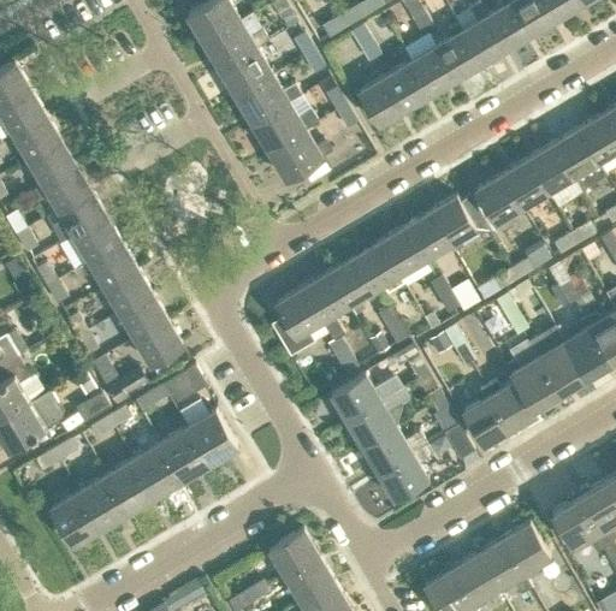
[(241,19),(229,0),(209,0),(188,13),(205,42),(241,19)]
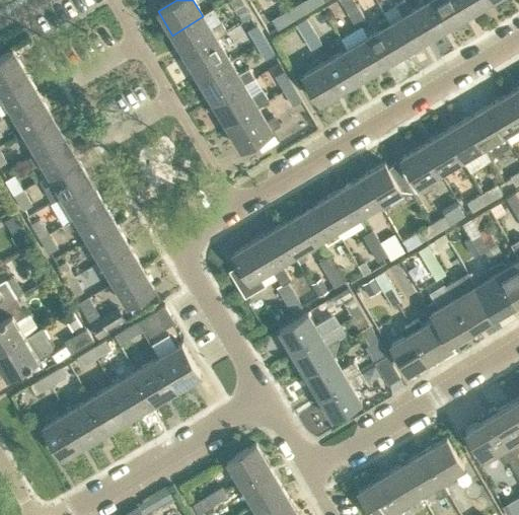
[(246,11),(239,0),(231,0),(228,2),(237,16),(246,11)]
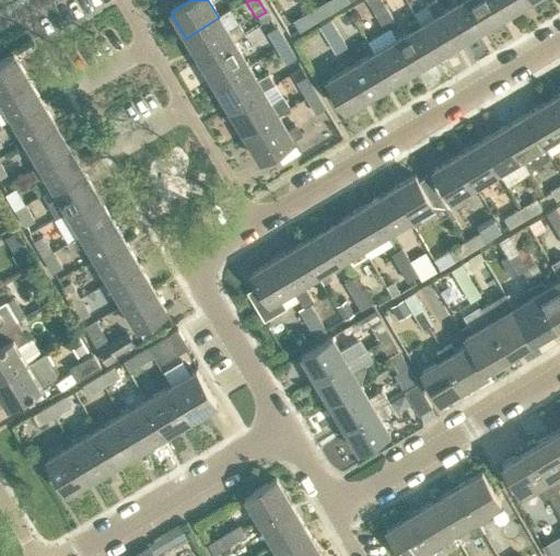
[(378,0),(365,0),(373,14),(384,8),(378,0)]
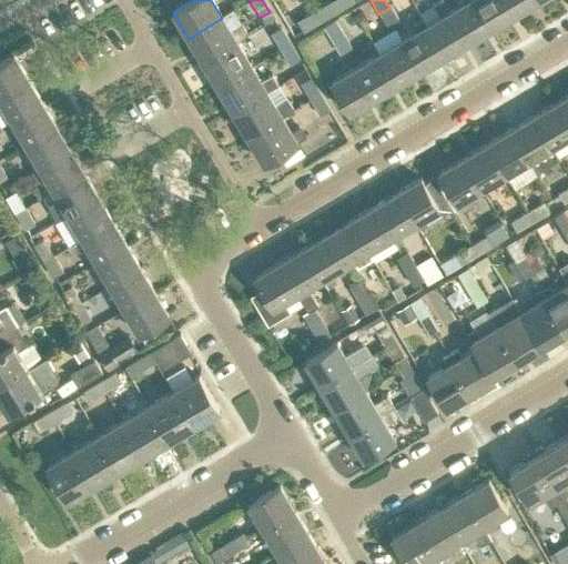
[(492,29),(474,0),(460,0),(464,6),(449,13),(468,43),(492,29)]
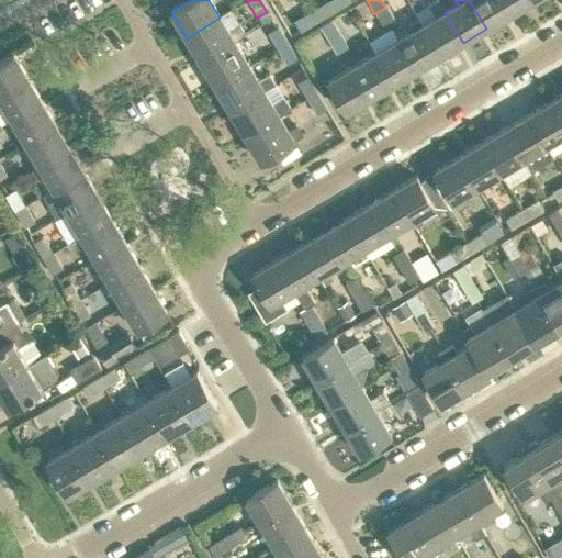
[(510,15),(501,0),(469,0),(486,29),(510,15)]
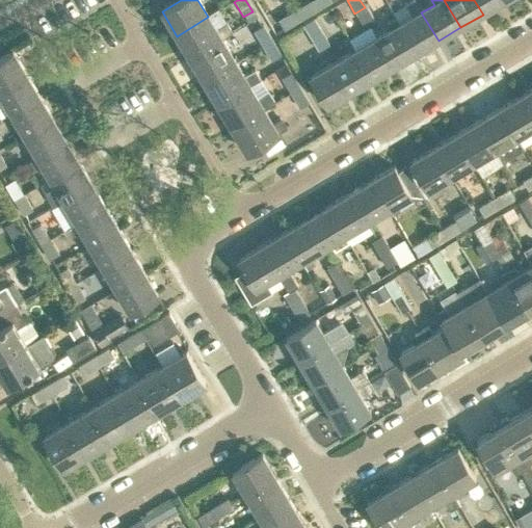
[(505,1),(504,0),(474,0),(483,15),(505,1)]
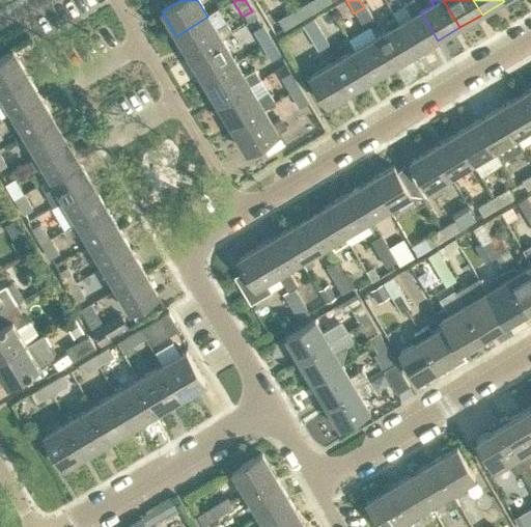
[(308,3),(292,12),(299,23),(314,14),(308,3)]
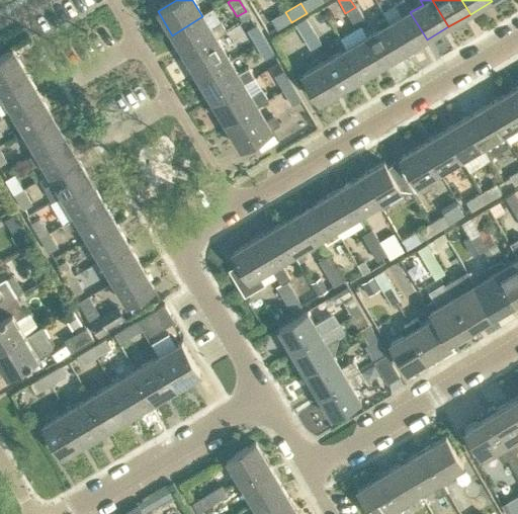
[(362,20),(355,7),(345,13),(353,25),(362,20)]
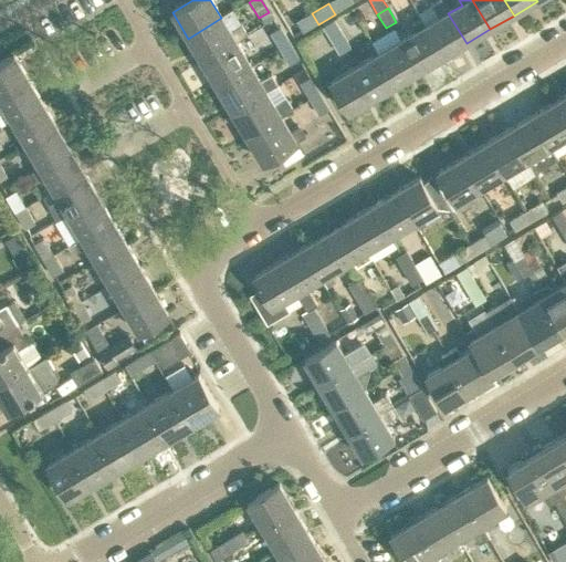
[(318,24),(312,13),(295,22),(302,33),(318,24)]
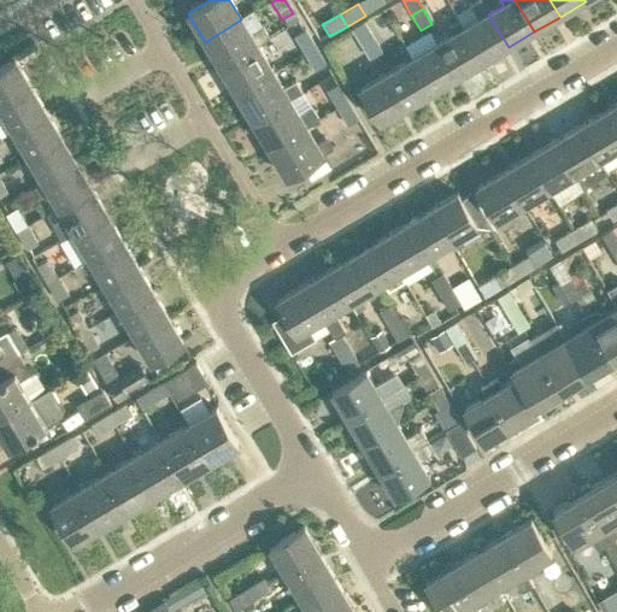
[(509,47),(488,15),(463,30),(482,63),(509,47)]
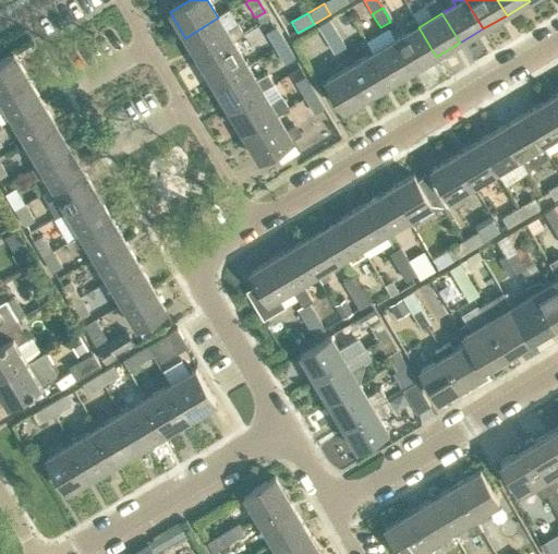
[(227,32),(218,17),(185,38),(199,63),(233,43),(244,36),(238,26),(227,32)]
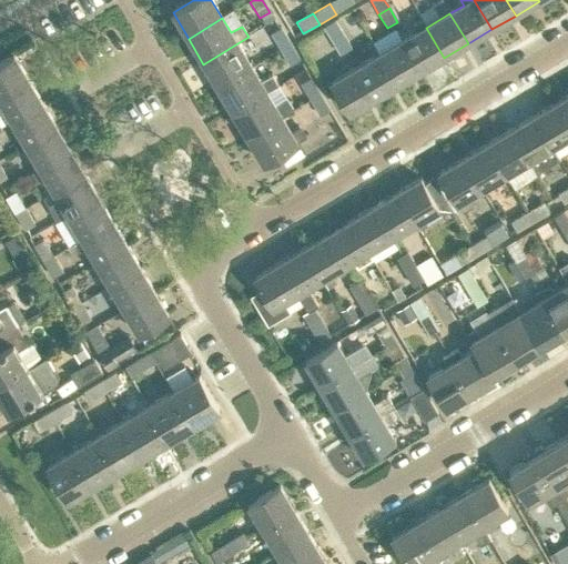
[(334,22),(323,29),(331,43),(342,37),(334,22)]
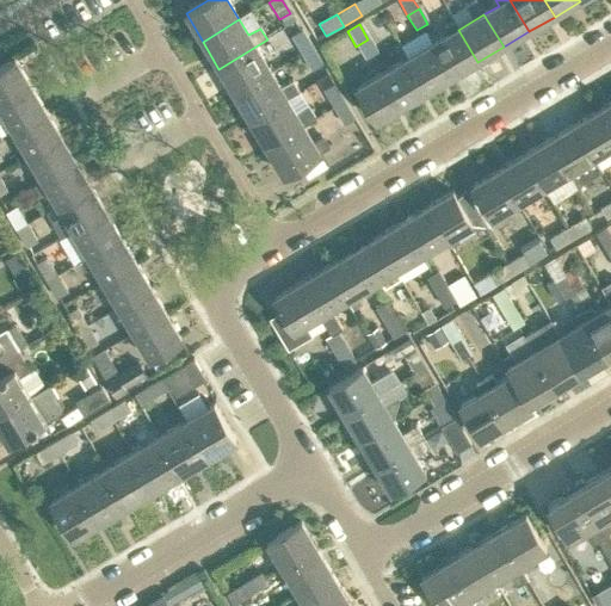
[(477,62),(458,30),(455,24),(444,30),(448,36),(433,45),(452,78),(477,62)]
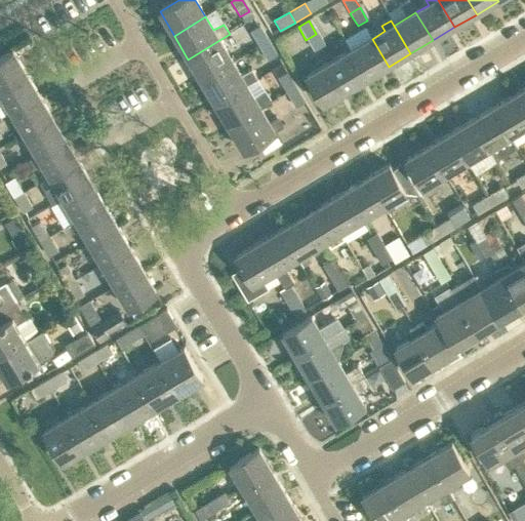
[(259,28),(249,33),(258,48),(269,43),(259,28)]
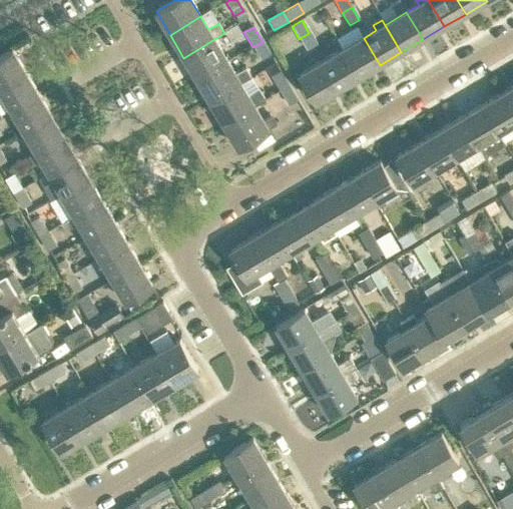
[(317,45),(309,33),(299,39),(307,51),(317,45)]
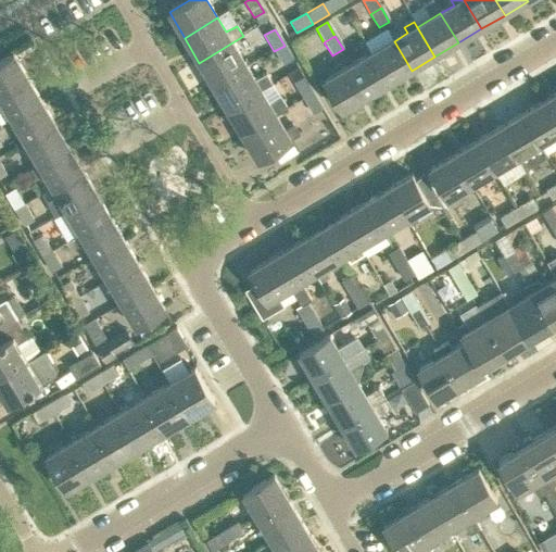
[(412,71),(394,41),(370,54),(388,85),(412,71)]
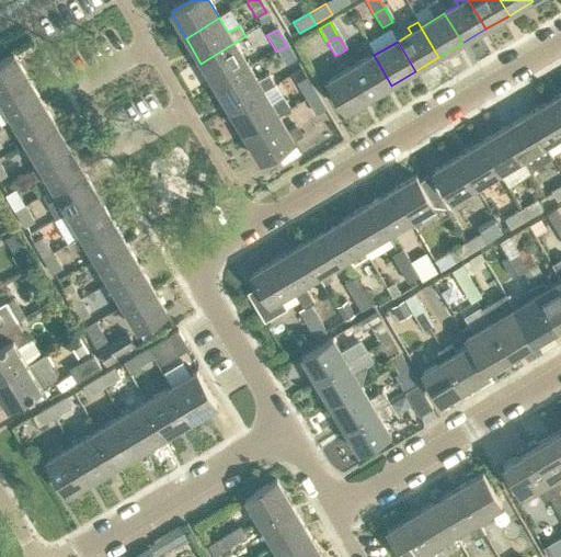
[(249,68),(235,43),(201,64),(216,88),(249,68)]
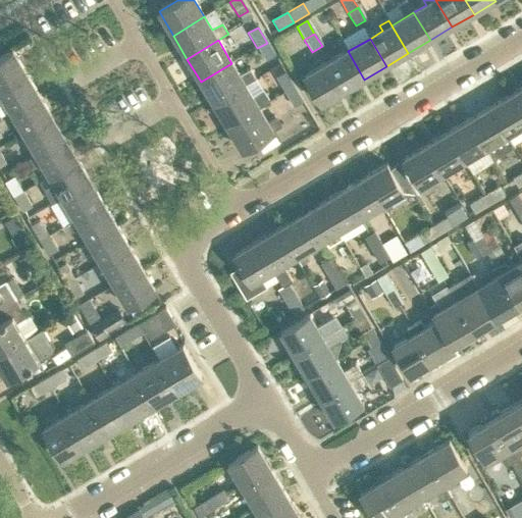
[(275,57),(267,43),(257,48),(265,62),(275,57)]
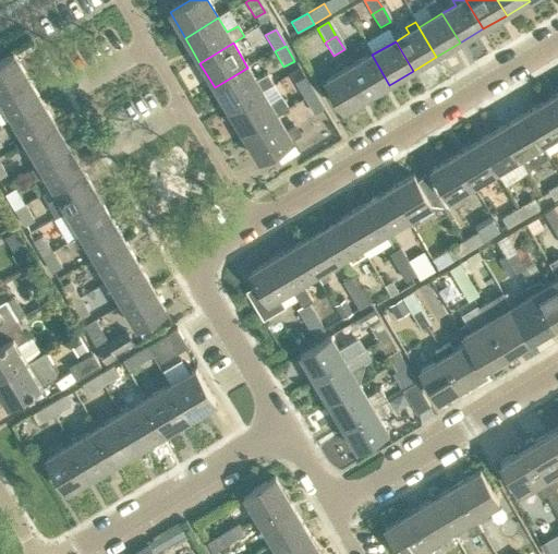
[(389,85),(372,55),(349,69),(366,99),(389,85)]
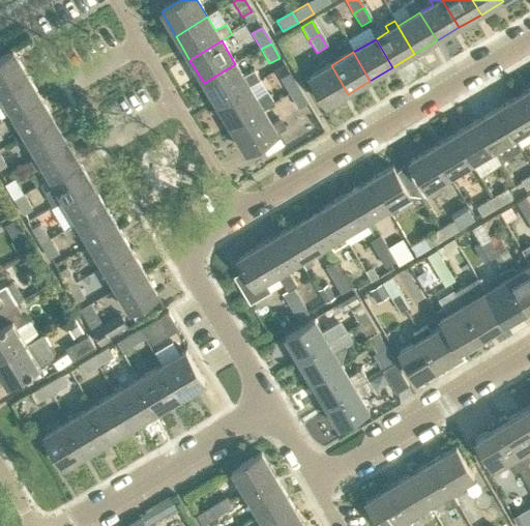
[(0,90),(23,77),(9,54),(0,59),(0,90)]
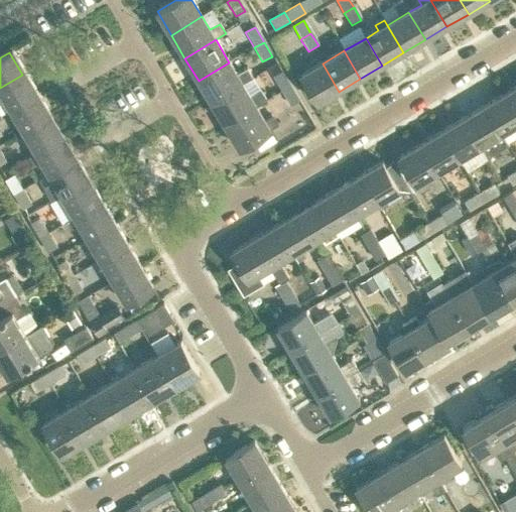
[(212,104),(243,86),(254,80),(248,70),(237,76),(229,62),(199,81),(212,104)]
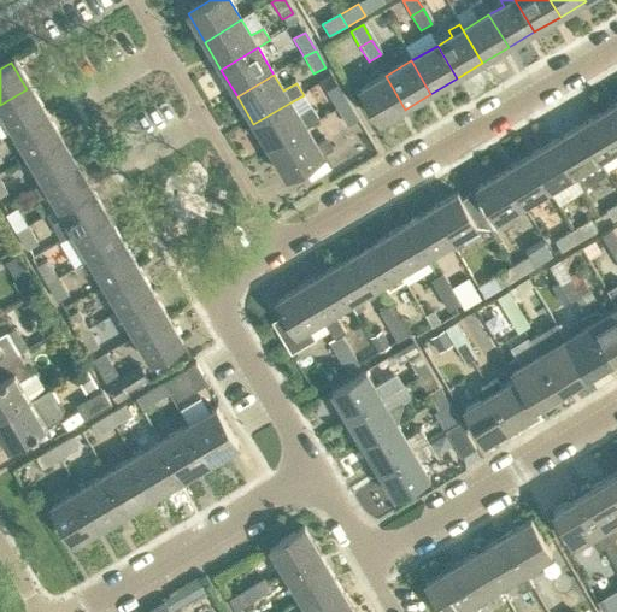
[(405,110),(386,76),(359,93),(378,125),(405,110)]
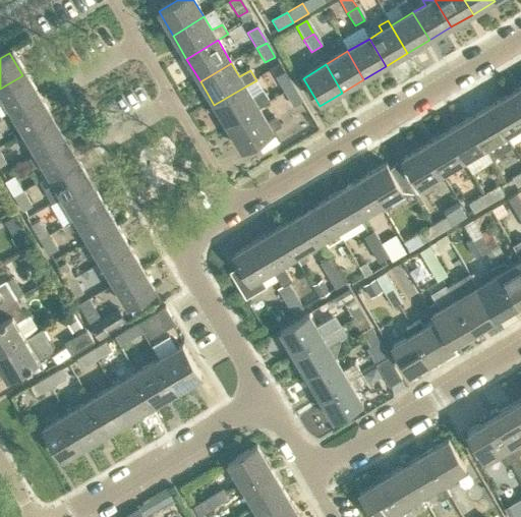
[(284,72),(275,78),(284,95),(293,89),(284,72)]
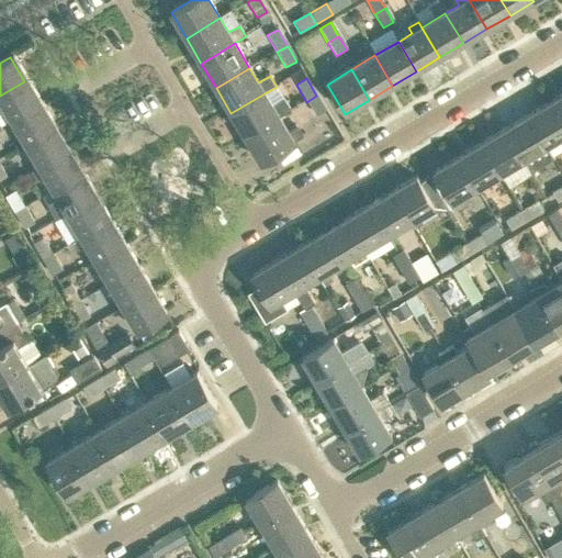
[(38,104),(24,81),(0,96),(0,104),(10,122),(38,104)]
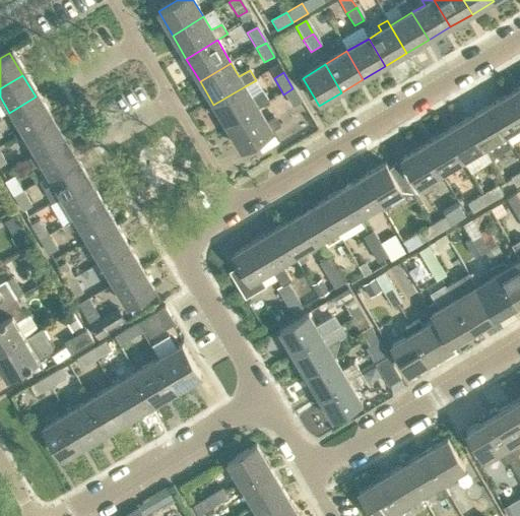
[(253,100),(245,86),(213,105),(228,128),(258,110),(259,110),(269,104),(263,93),(253,100)]
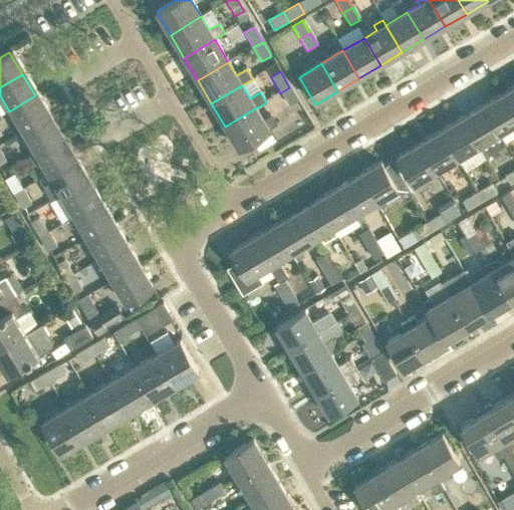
[(298,101),(289,87),(280,93),(289,107),(298,101)]
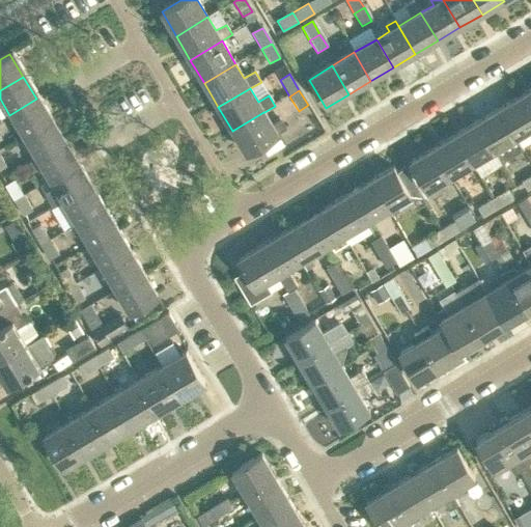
[(530,113),(530,91),(521,98),(530,113)]
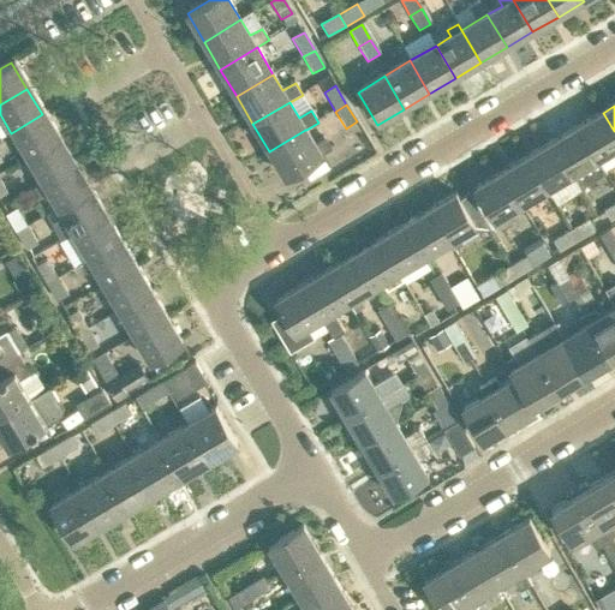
[(597,161),(614,149),(614,131),(603,113),(578,129),(597,161)]
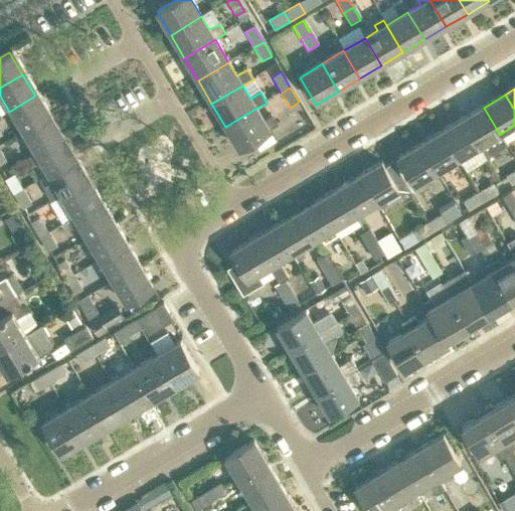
[(48,117),(35,96),(9,112),(22,133),(48,117)]
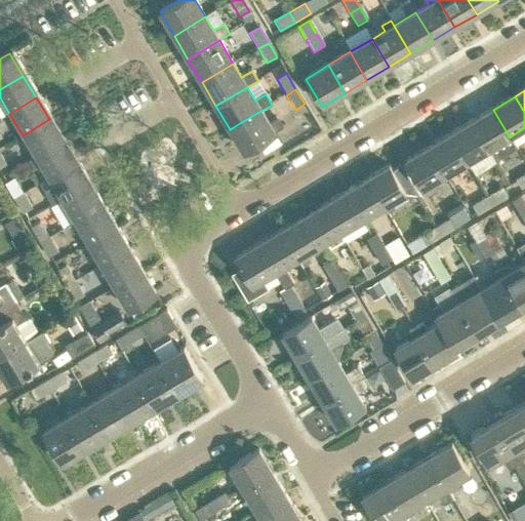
[(488,150),(510,137),(493,110),(472,122),(488,150)]
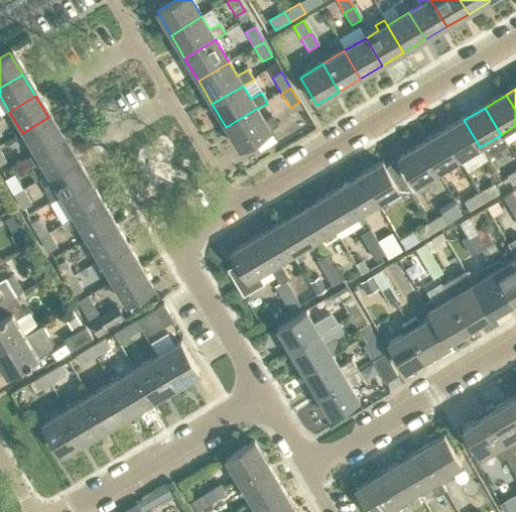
[(264,122),(257,109),(256,109),(226,127),(239,150),(253,142),(259,153),(276,142),(270,132),(277,127),(272,118),(264,122)]
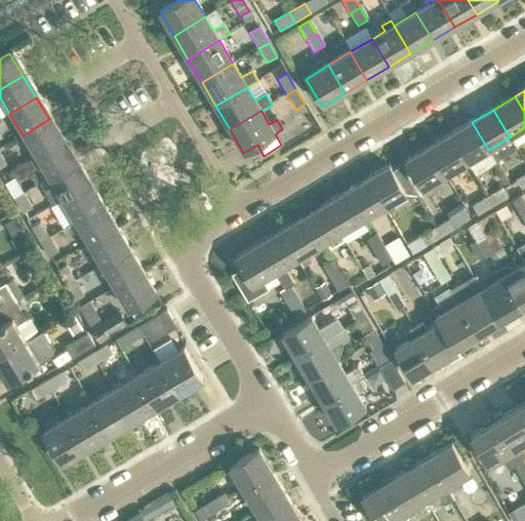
[(63,141),(49,119),(23,135),(36,157),(63,141)]
